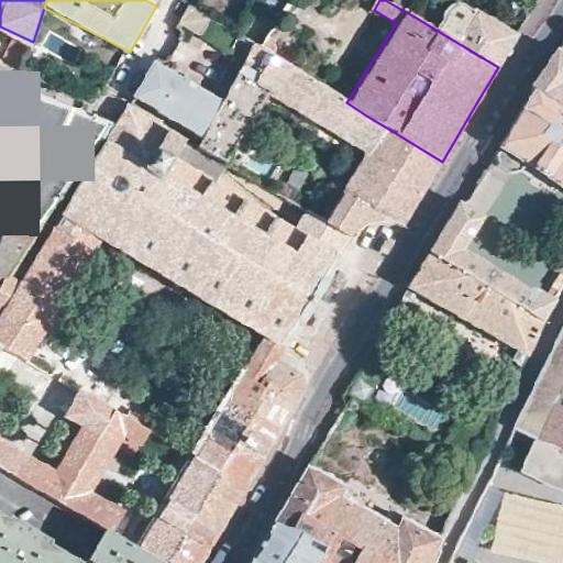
[(410,0),(395,0),(393,4),(412,15),(419,6),(410,0)]
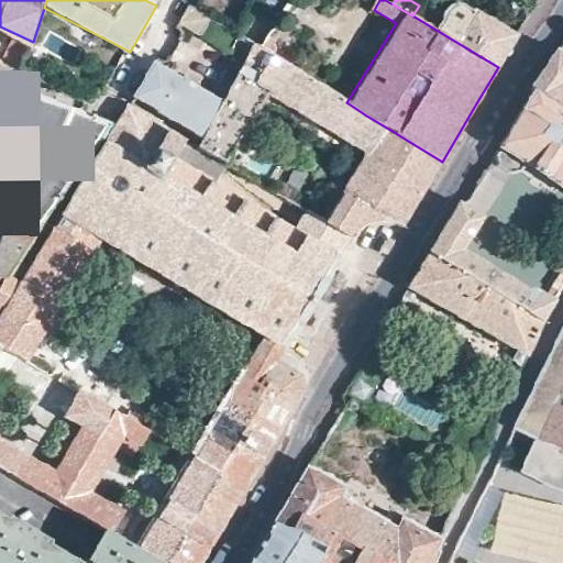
[(238,32),(187,1),(177,20),(228,50),(238,32)]
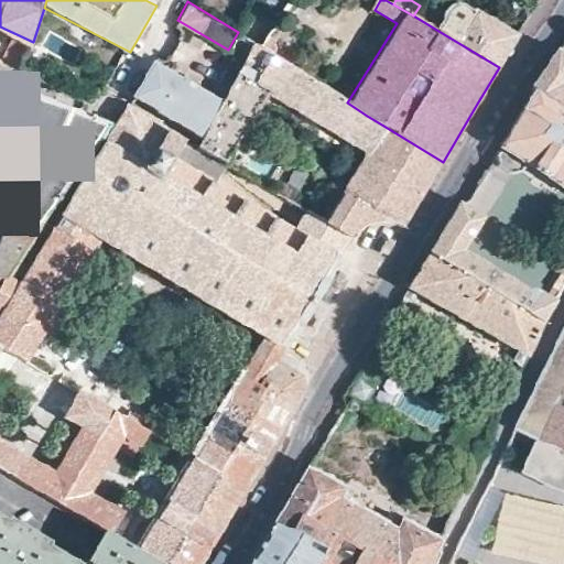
[(451,8),(438,31),(499,67),(519,35),(470,7),(467,6),(461,4),(458,4),(455,4),(452,6),(451,8)]
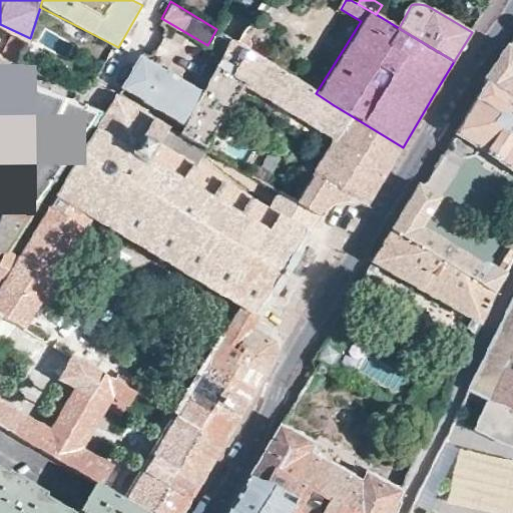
[(28,44),(30,38),(15,31),(13,38),(17,40),(10,55),(21,60),(28,44)]
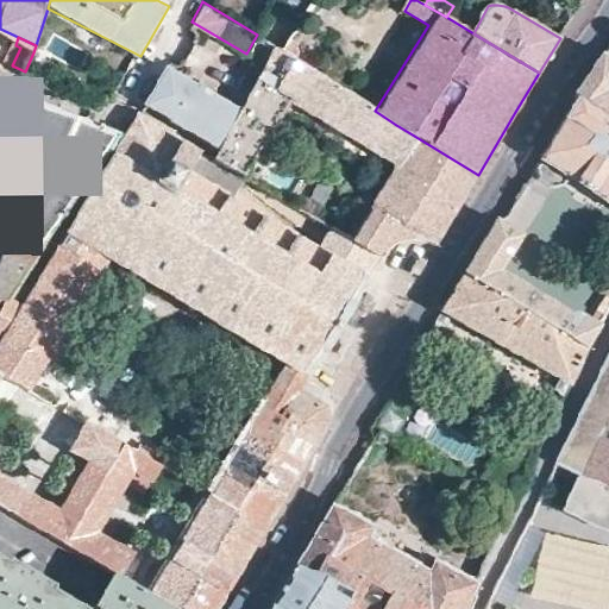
[(289,41),(287,39),(280,50),(290,55),(293,49),(290,46),(292,43),(289,41)]
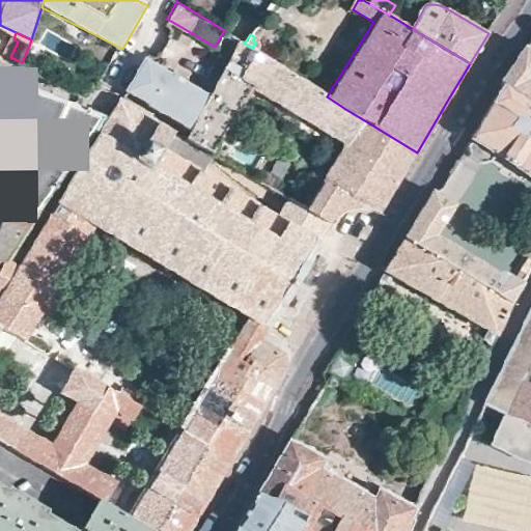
[(530,101),(530,39),(502,82),(504,84),(530,101)]
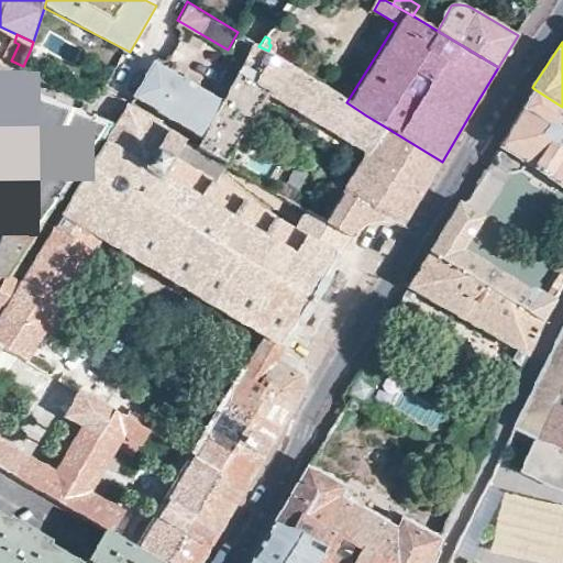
[(224,102),(205,135),(199,143),(198,146),(224,162),(266,94),(350,143),(366,116),(346,102),(268,51),(258,46),(256,44),(254,55),(224,102)]
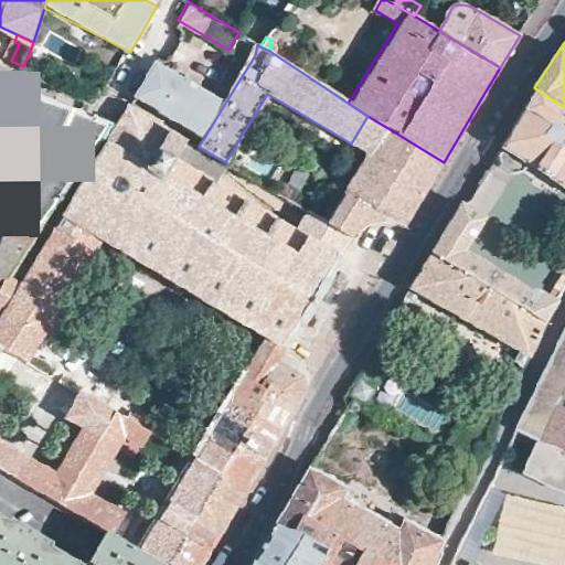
[(18,75),(36,83),(50,57),(31,49),(23,66),(18,75)]
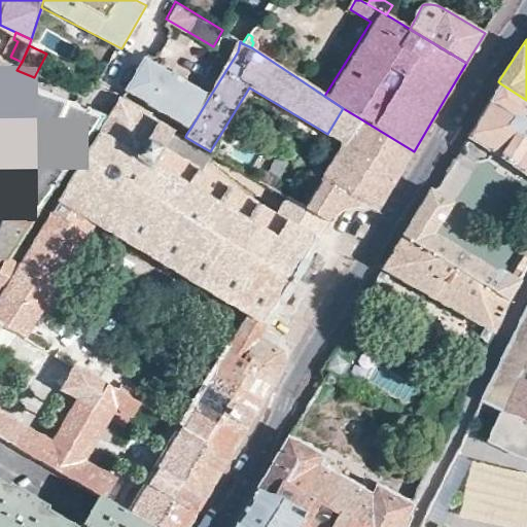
[(22,62),(10,57),(0,77),(10,81),(16,70),(22,62)]
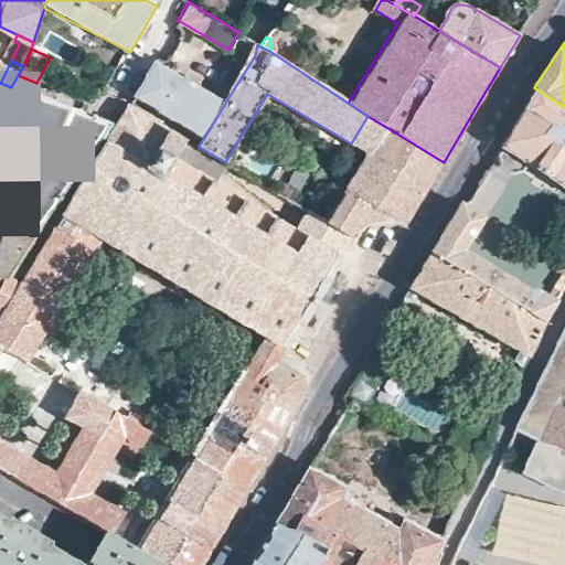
[(225,103),(157,62),(137,95),(205,136),(225,103)]
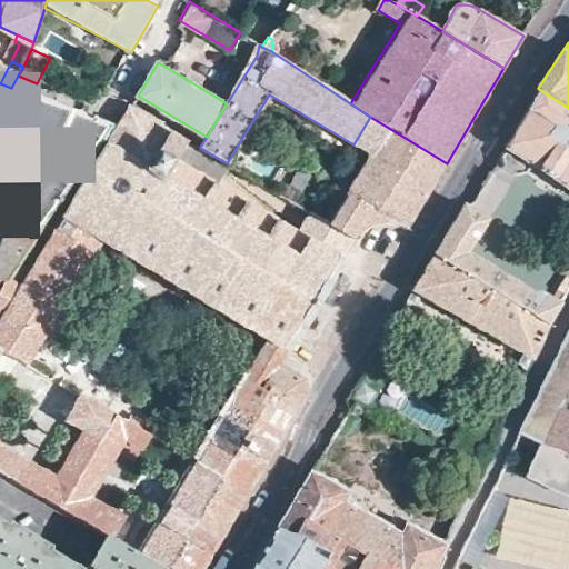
[(47,208),(58,215),(111,123),(11,88),(10,90),(1,105),(0,107),(0,218),(35,231),(47,208)]
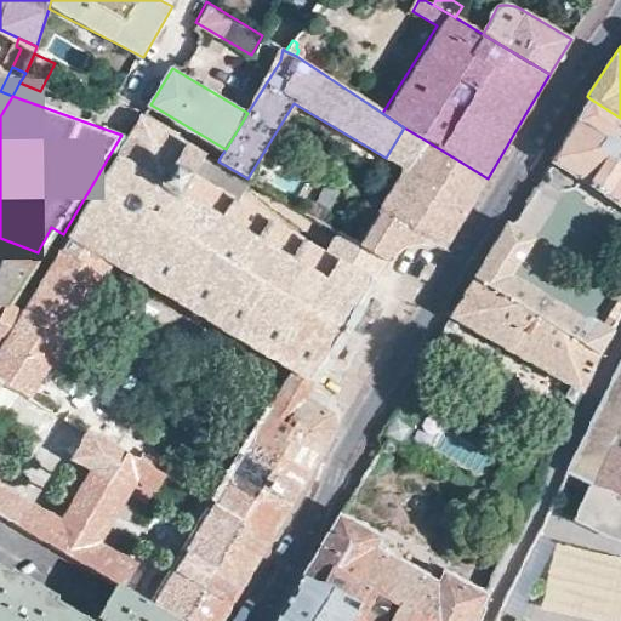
[(620,203),(620,118),(590,98),(570,130),(547,166),(552,182),(564,191),(576,188),(582,180),(620,203)]
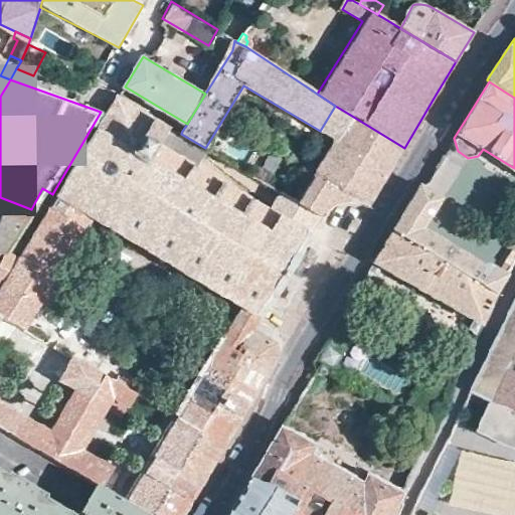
[(170,128),(120,97),(60,199),(95,219),(244,309),(260,319),(262,320),(271,305),(273,306),(286,285),(301,260),(299,258),(310,237),(308,234),(318,217),(298,204),(282,194),(271,214),(194,168),(205,148),(181,134),(182,131),(170,128)]
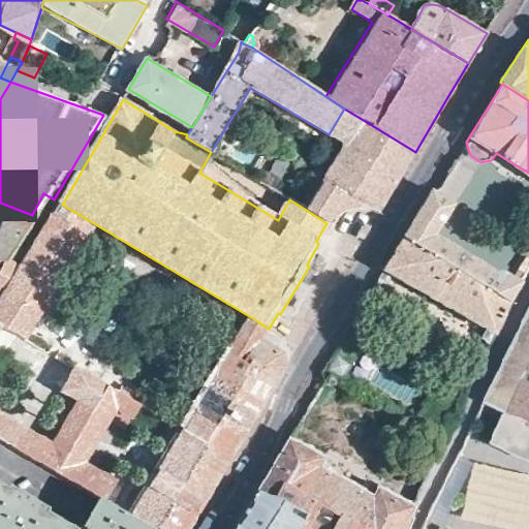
[(345,145),(360,118),(344,109),(329,134),(345,145)]
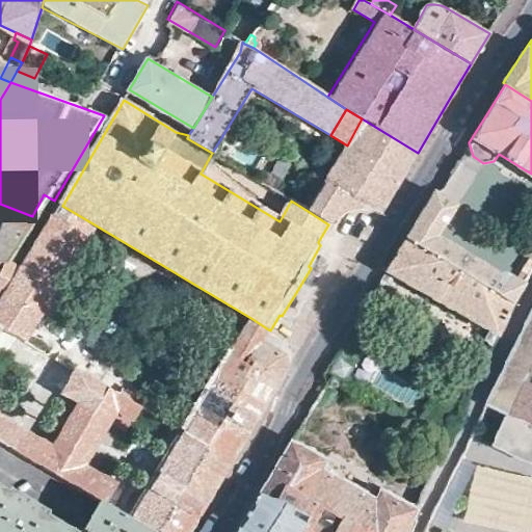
[(347,145),(308,211),(328,224),(329,223),(343,213),(355,210),(371,213),(379,217),(406,170),(418,153),(362,118),(347,145)]
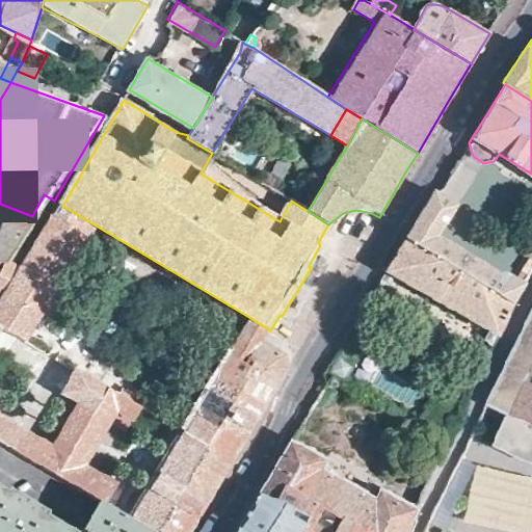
[(258,180),(245,173),(241,181),(254,188),(258,180)]
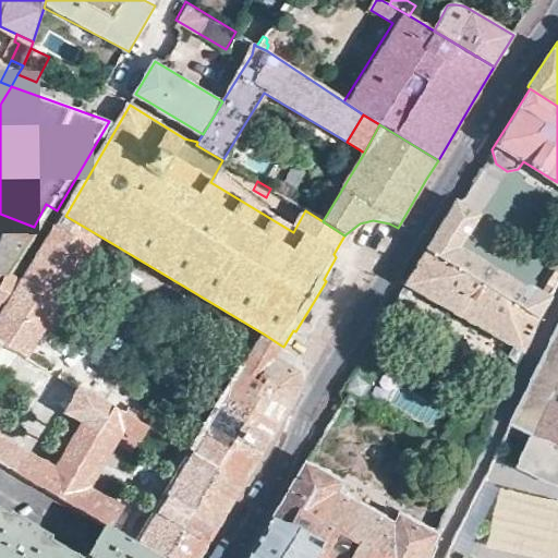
[(540,318),(550,300),(532,289),(530,291),(460,246),(481,215),(463,196),(453,204),(443,221),(426,246),(540,318)]
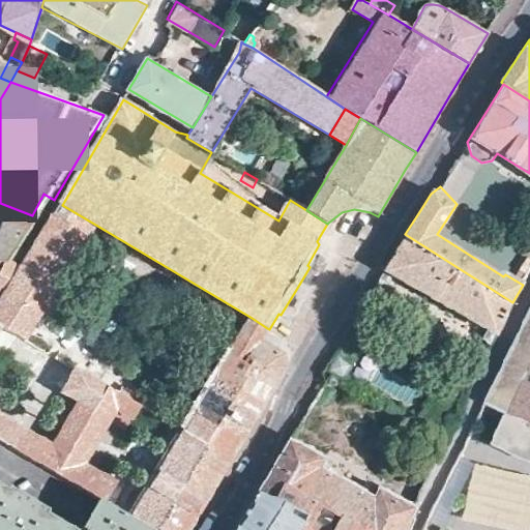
[(0,260),(6,263),(32,215),(0,203),(0,212),(8,216),(0,237),(0,260)]
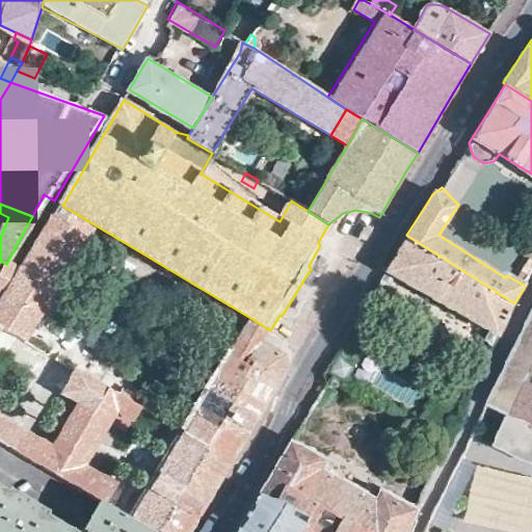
[(0,328),(26,345),(98,227),(62,206),(55,216),(53,215),(0,300),(0,328)]
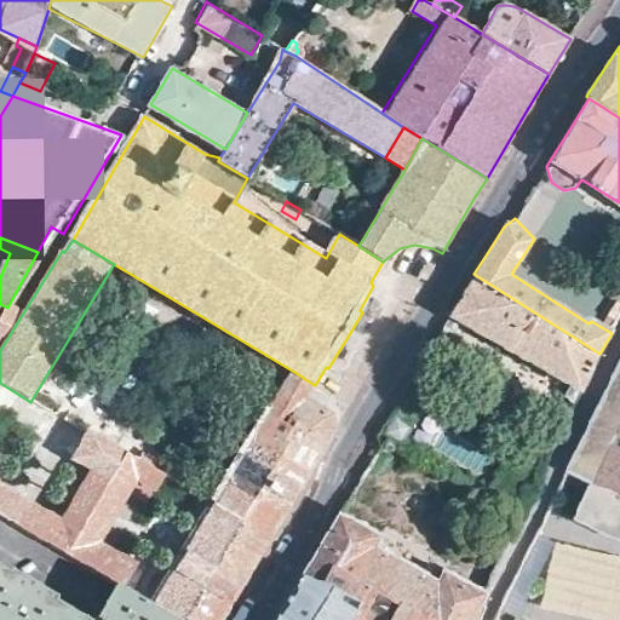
[(572,413),(600,354),(474,274),(445,322),(441,329),(447,333),(448,331),(454,332),(459,323),(572,395),(567,402),(570,405),(568,409),(572,413)]
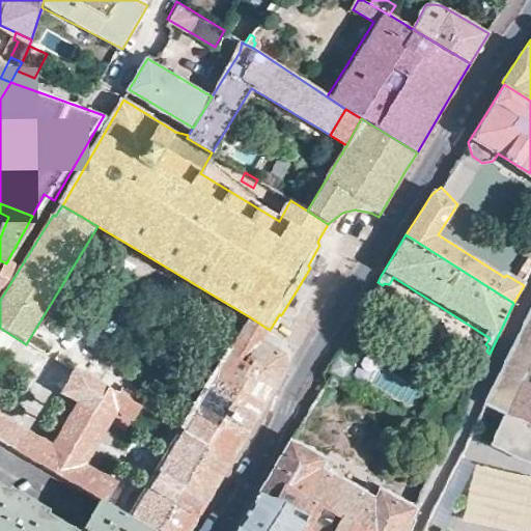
[(530,275),(530,274),(530,259),(529,259),(522,270),(530,275)]
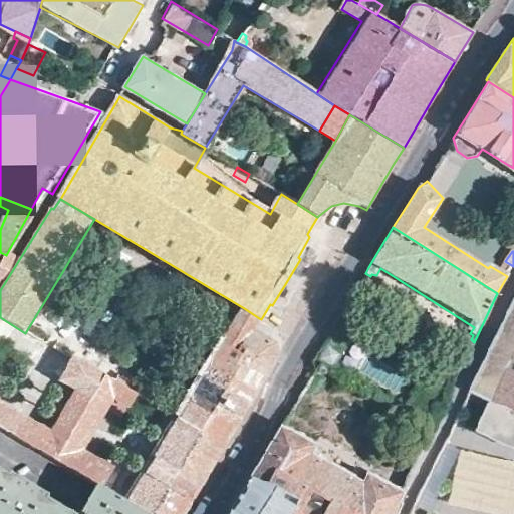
[(513,412),(513,305),(470,393),(513,412)]
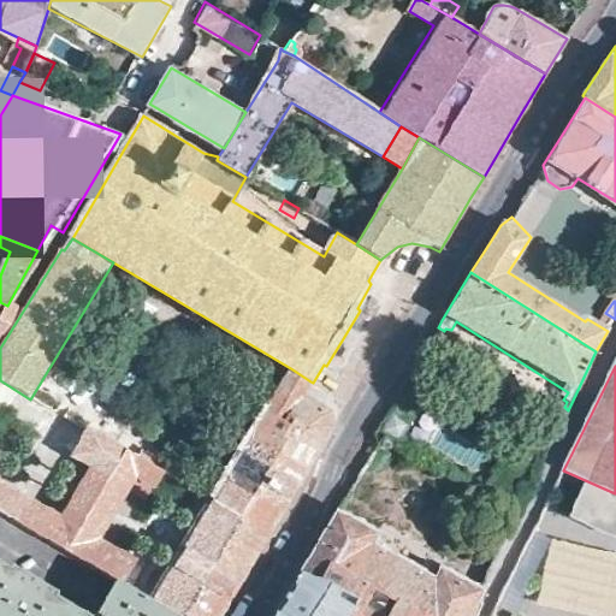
[(232,471),(154,603),(176,615),(224,615),(238,593),(278,526),(319,456),(332,433),(335,421),(330,408),(320,397),(307,394),(313,383),(311,381),(292,369),(242,456),(232,471)]
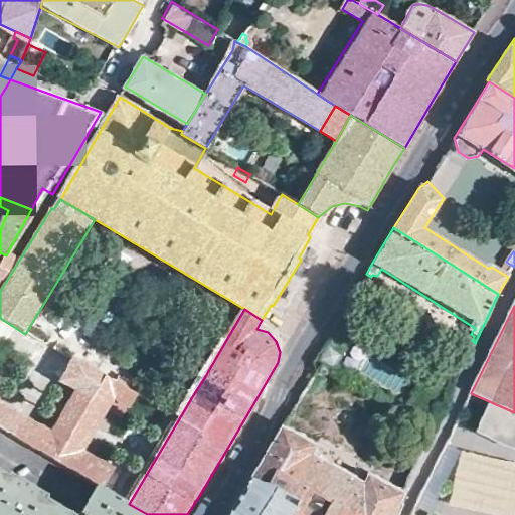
[(72,358),(55,348),(53,351),(25,334),(0,318),(0,342),(60,378),(72,358)]
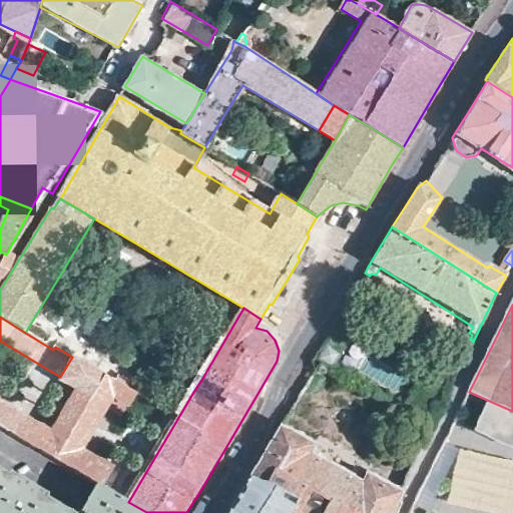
[(338,354),(324,346),(315,361),(330,369),(338,354)]
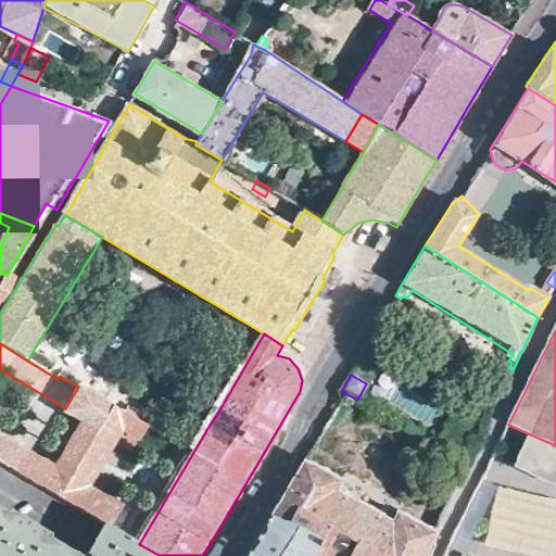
[(27,447),(14,470),(112,528),(127,504),(93,483),(117,443),(131,450),(147,428),(112,407),(103,402),(105,399),(79,384),(78,387),(65,408),(84,419),(57,464),(27,447)]
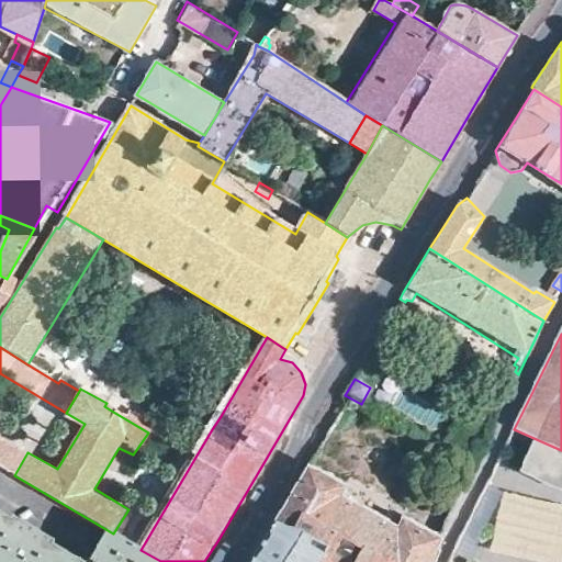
[(107,403),(104,406),(113,412),(121,398),(113,393),(107,403)]
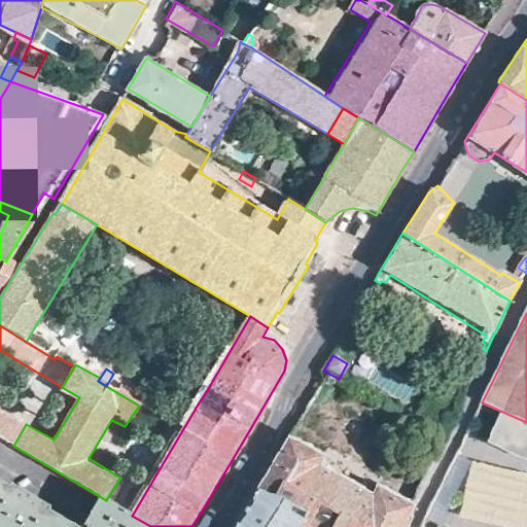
[(324,386),(329,377),(326,376),(318,371),(319,384),(324,386)]
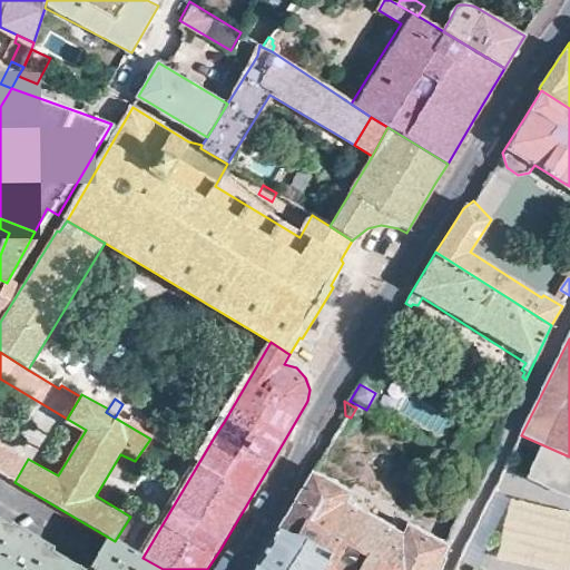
[(123,404),(115,418),(150,439),(182,457),(189,443),(123,404)]
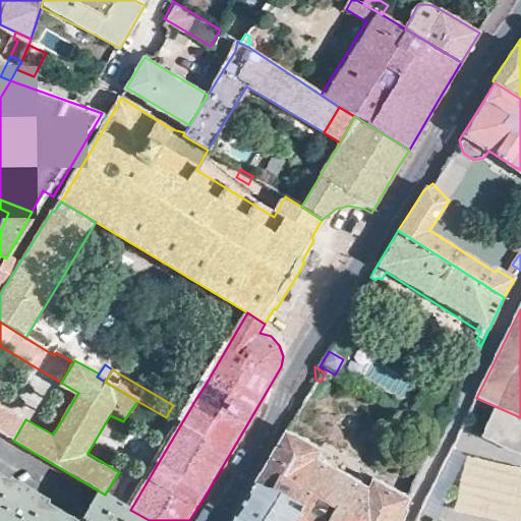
[(186,394),(196,398),(205,386),(195,380),(186,394)]
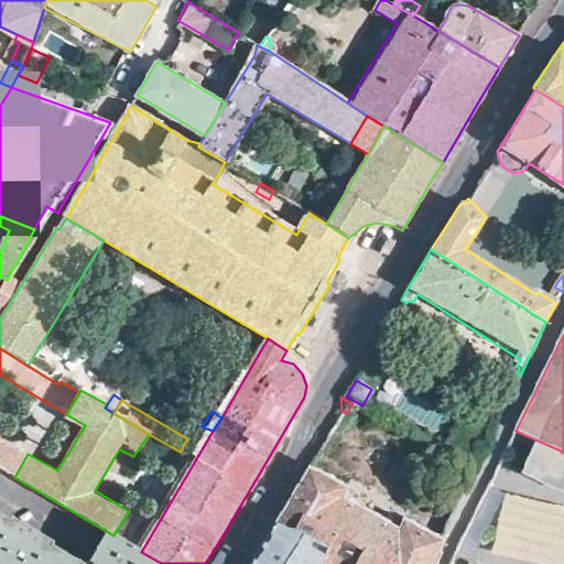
[(187,438),(180,452),(190,458),(197,445),(187,438)]
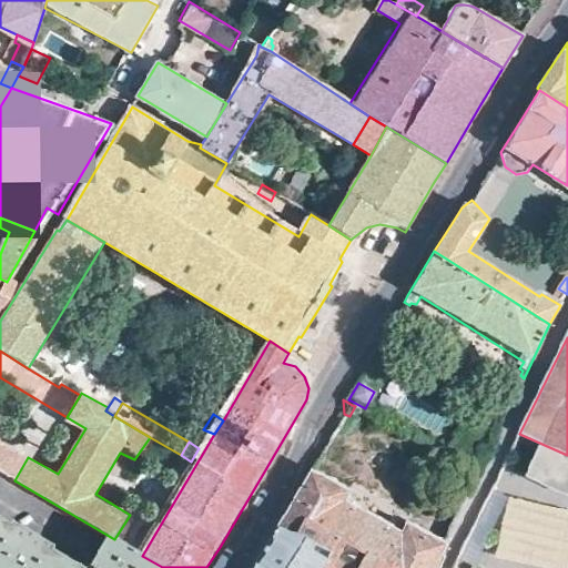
[(479,472),(487,455),(476,449),(467,465),(468,466),(479,472)]
